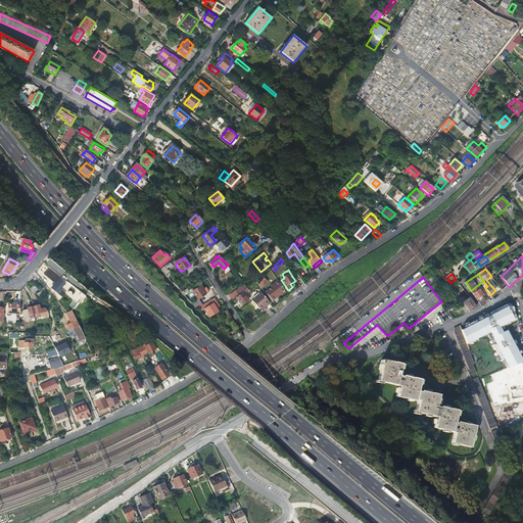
[(265,278),(259,284),(264,287),(269,281),(265,278)]
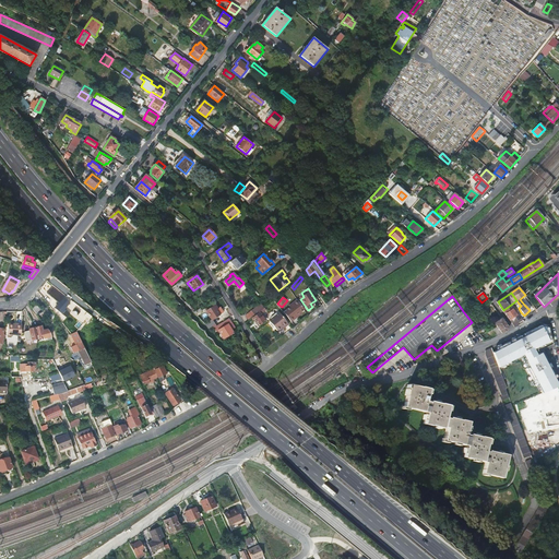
[(70,302),(63,298),(55,309),(62,314),(66,310),(66,309),(70,302)]
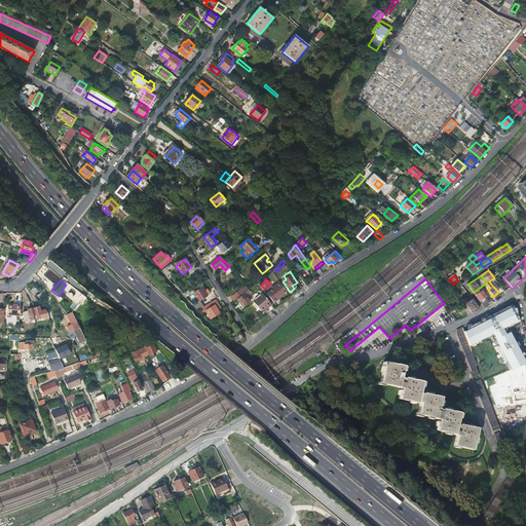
[(277,286),(267,294),(274,303),(280,299),(279,297),(287,292),(279,282),(276,285),(277,286)]
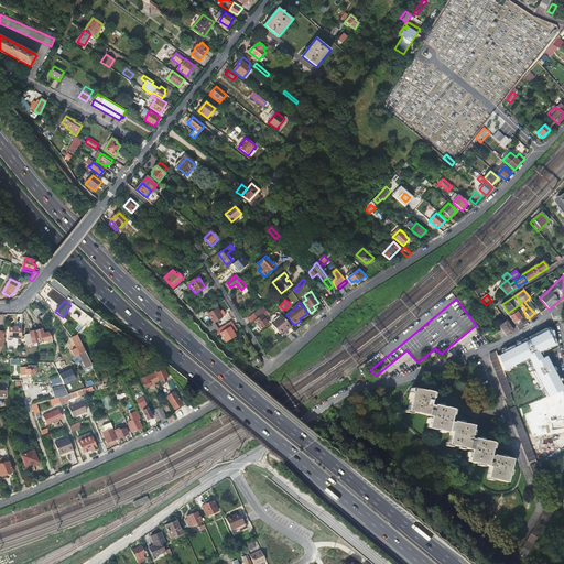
[(216,305),(208,311),(209,314),(217,327),(225,323),(221,317),(224,316),(216,305)]
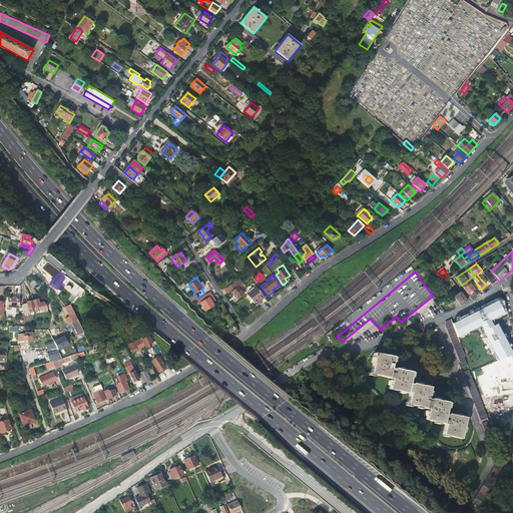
[(240,280),(231,286),(232,288),(233,289),(234,290),(238,287),(243,283),(242,282),(240,280)]
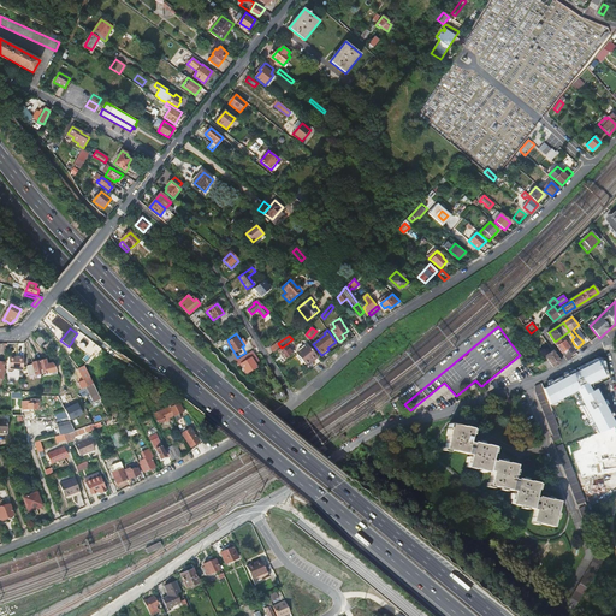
[(563,336),(555,342),(562,353),(572,345),(569,343),(566,338),(563,336)]
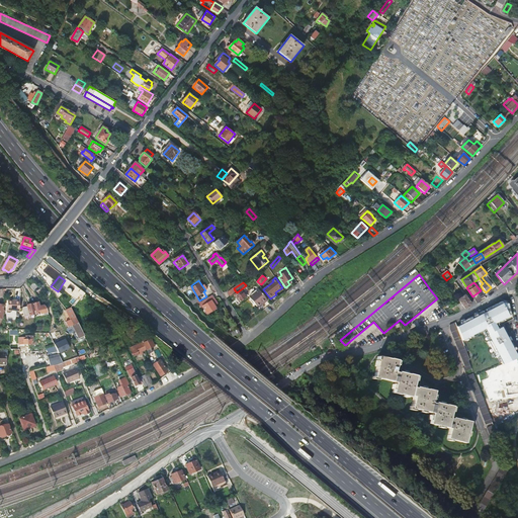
[(237,292),(234,295),(240,303),(246,297),(242,291),(241,289),(237,292)]
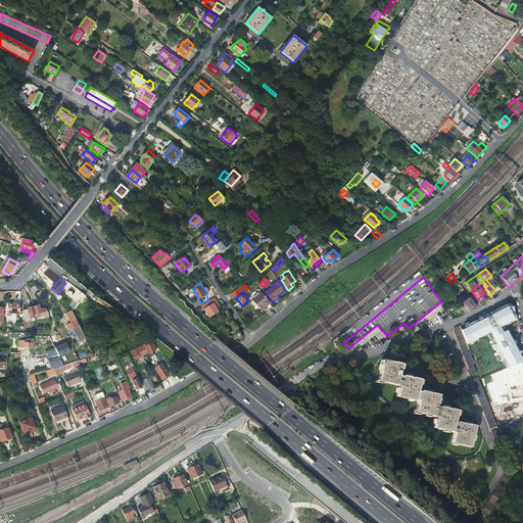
[(262,292),(252,299),(259,310),(264,306),(266,307),(271,303),(262,292)]
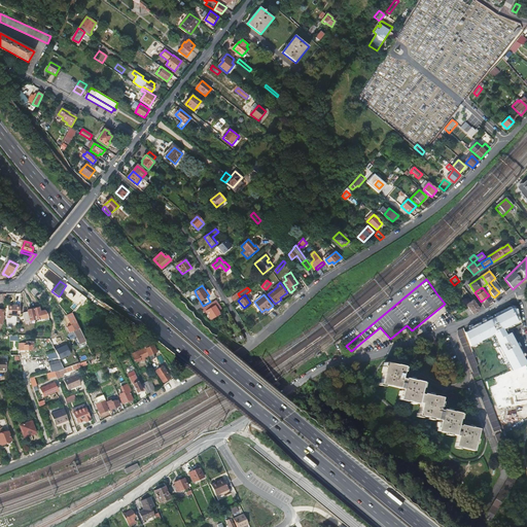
[(489,295),(481,302),(486,309),(488,308),(487,306),(493,302),(489,295)]
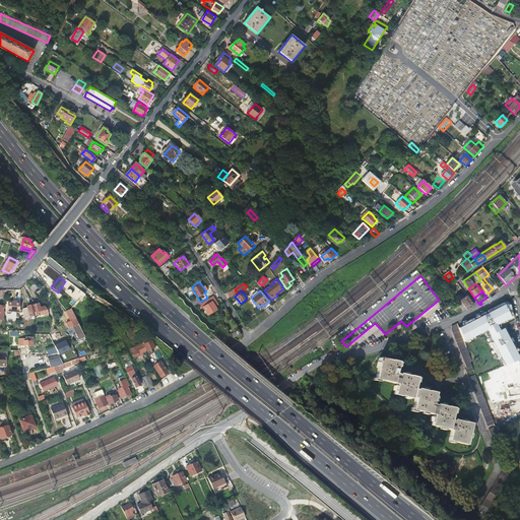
[(460,301),(462,305),(466,311),(474,306),(467,296),(460,301)]
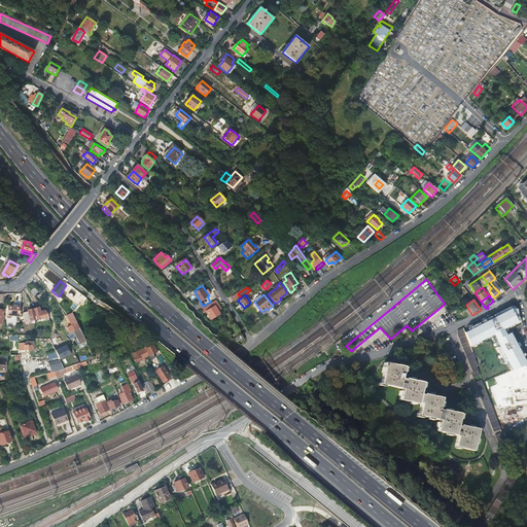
[(218,305),(215,301),(215,302),(204,308),(202,309),(204,313),(206,311),(211,319),(219,313),(218,312),(221,310),(218,305)]
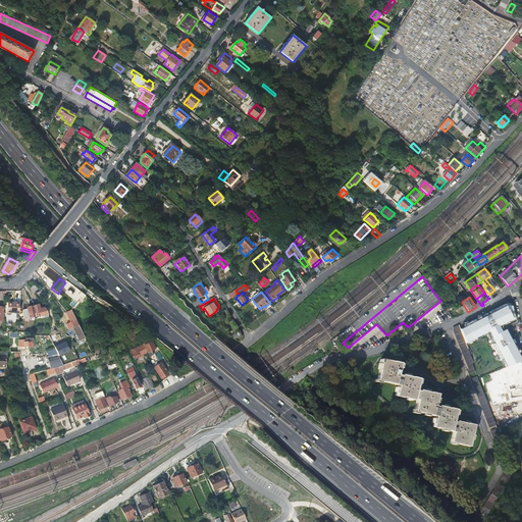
[(7,302),(7,312),(19,313),(19,303),(7,302)]
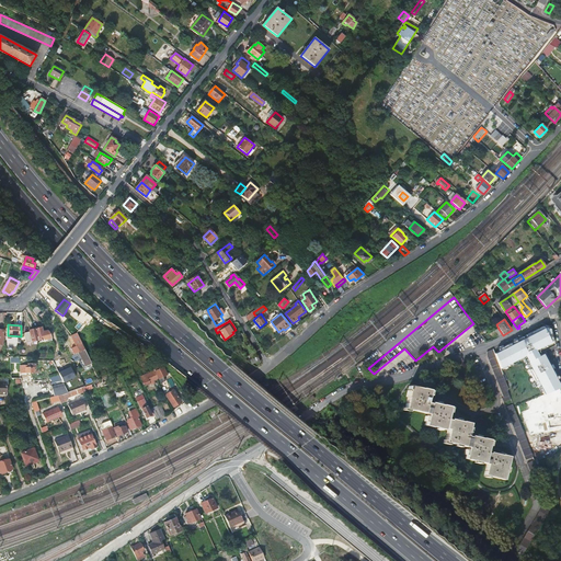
[(93,325),(80,332),(82,339),(95,332),(93,325)]
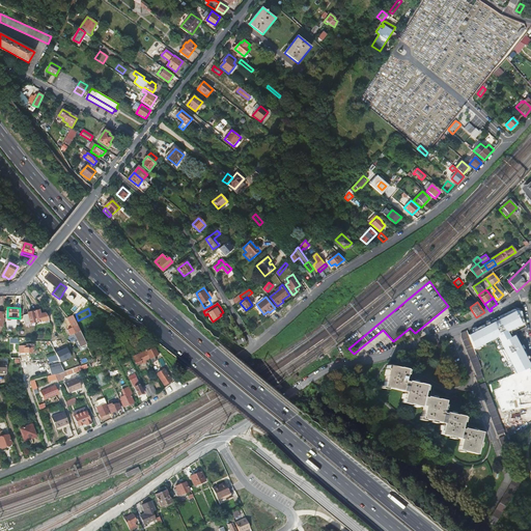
[(33,312),(36,323),(42,320),(42,323),(49,320),(48,318),(48,316),(46,313),(39,315),(38,310),(33,312)]
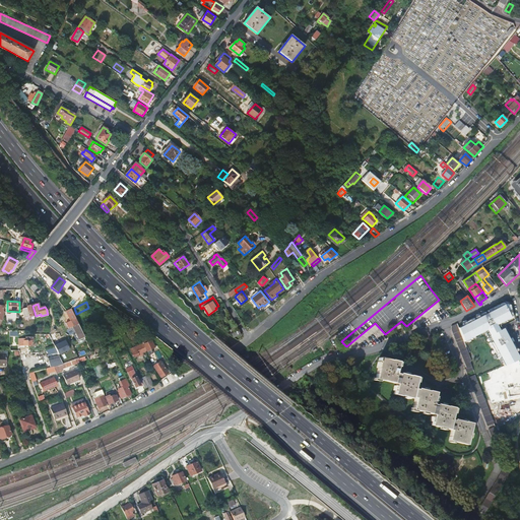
[(463,326),(458,328),(464,342),(470,338),(471,340),(479,335),(478,334),(485,330),(490,337),(492,341),(490,342),(498,359),(501,358),(505,366),(519,360),(514,348),(514,347),(509,338),(504,329),(502,330),(500,331),(497,326),(505,321),(506,323),(513,319),(510,306),(503,304),(488,312),(489,314),(485,315),(484,313),(477,317),(478,318),(476,320),(475,318),(462,325),(463,326)]
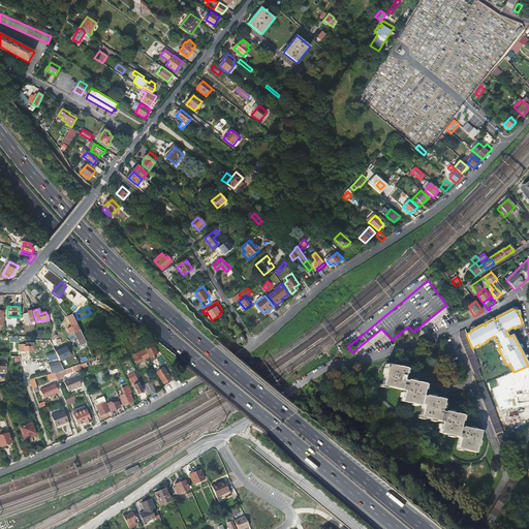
[(465,313),(469,318),(472,317),(474,316),(470,310),(465,313)]
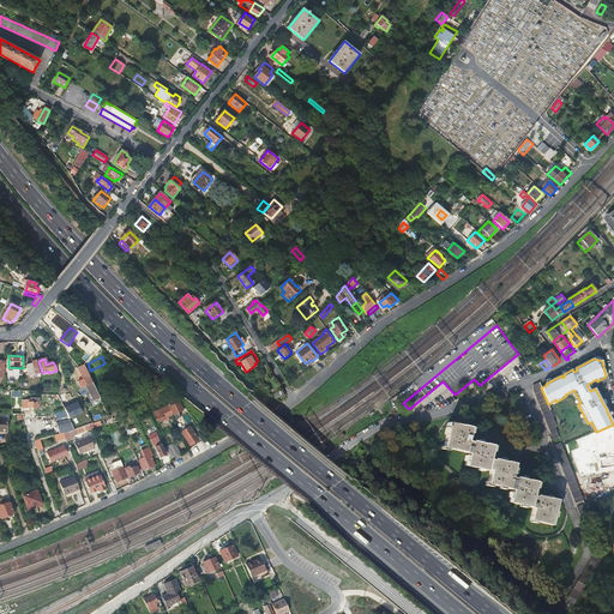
[(26,366),(30,377),(41,373),(42,373),(38,361),(37,361),(32,362),(34,365),(26,366)]
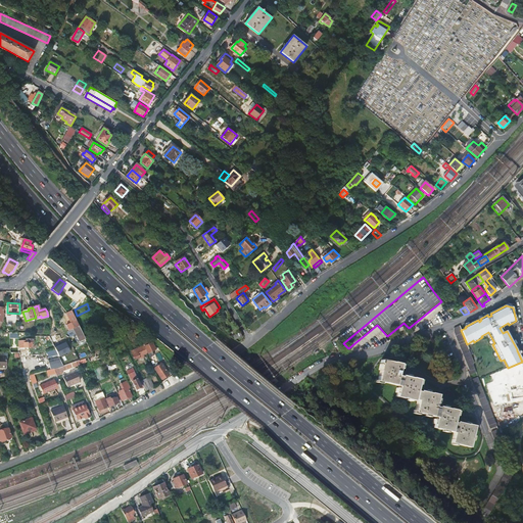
[(72,323),(66,326),(68,330),(75,328),(78,334),(80,333),(81,336),(83,335),(72,311),(66,314),(72,323)]
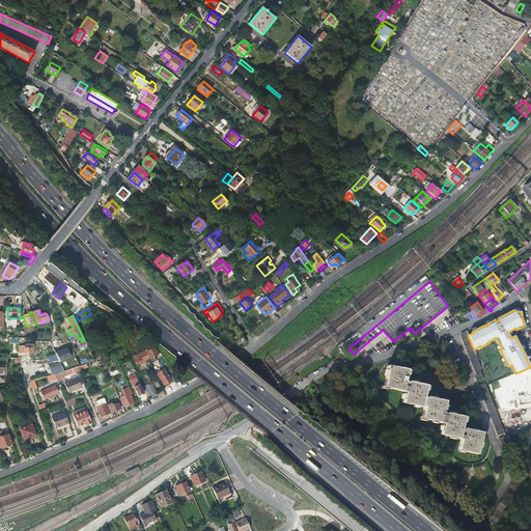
[(510,338),(512,337),(510,333),(516,330),(515,328),(507,333),(510,338)]
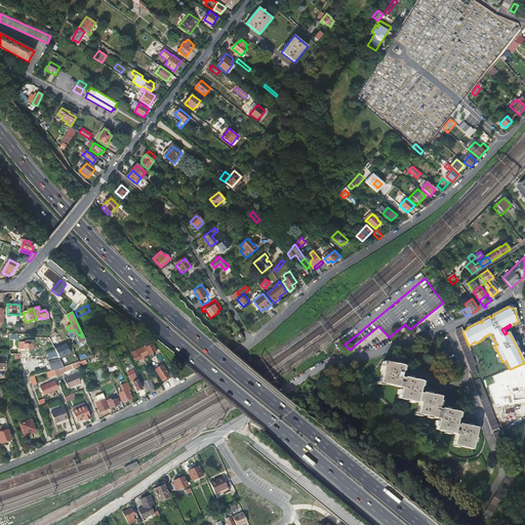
[(455,334),(472,373),(470,373),(472,377),(478,374),(475,366),(476,363),(476,362),(469,346),(462,331),(461,328),(456,330),(455,334)]
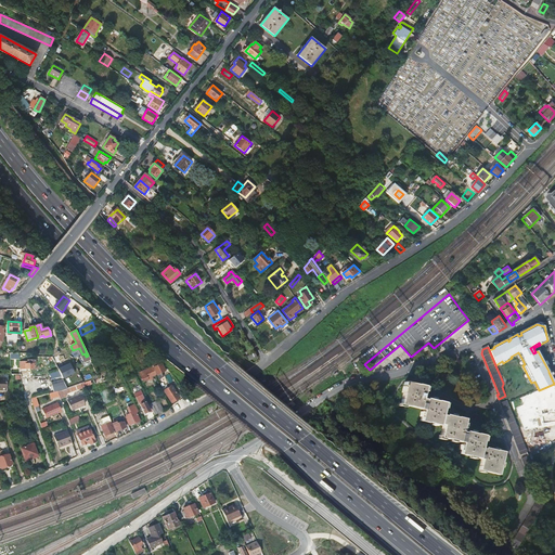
[(28,362),(20,362),(21,370),(34,369),(33,366),(35,366),(35,365),(35,360),(28,361),(28,362)]
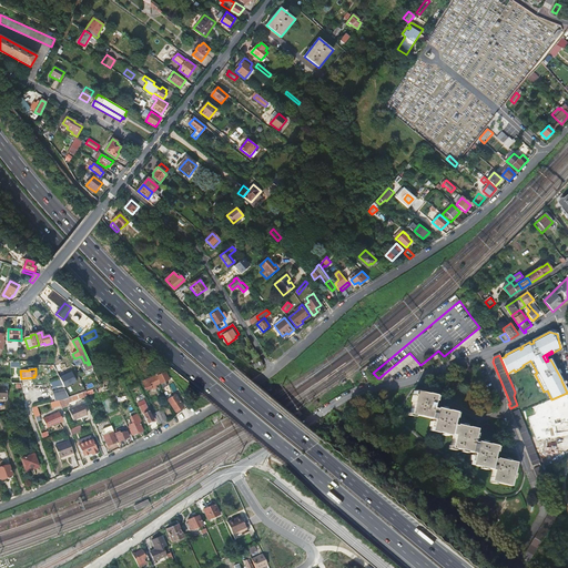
[(155,373),(162,388),(168,386),(165,382),(173,378),(169,374),(168,373),(163,369),(155,373)]
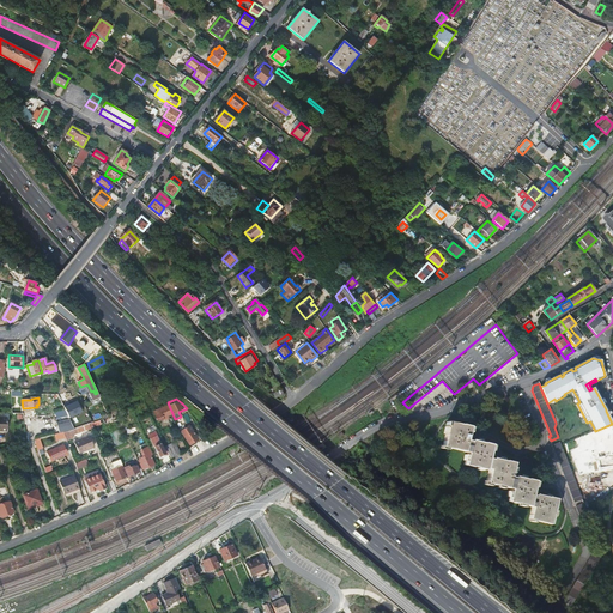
[(65,405),(70,417),(83,412),(78,400),(65,405)]
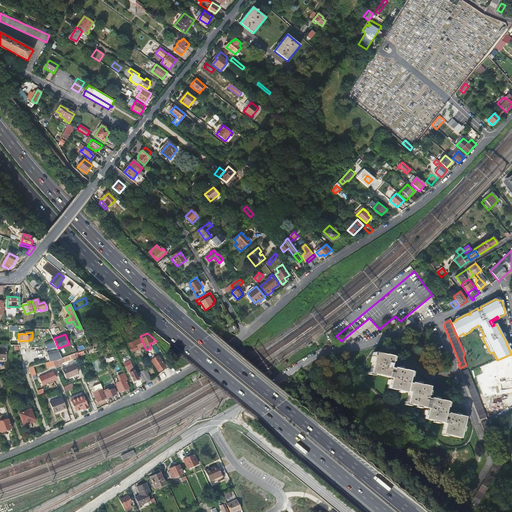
[(140,338),(128,344),(132,352),(137,350),(137,349),(144,346),(140,338)]
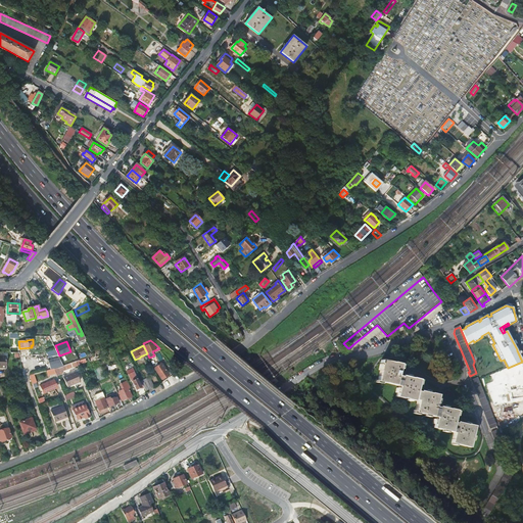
[(47,351),(49,357),(57,354),(56,348),(47,351)]
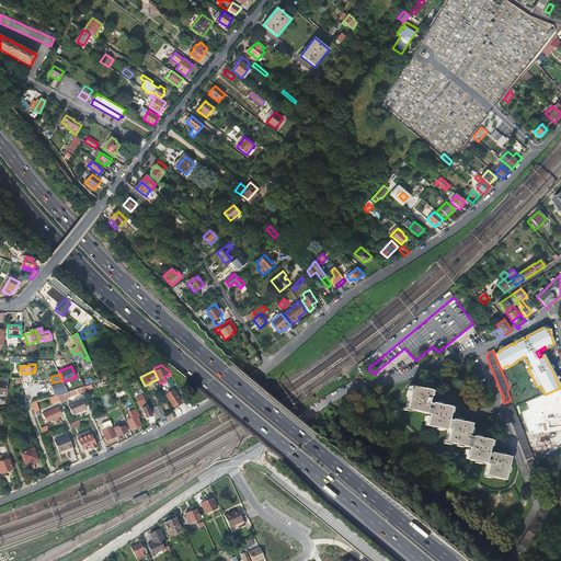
[(160,384),(163,390),(171,387),(168,380),(165,381),(160,384)]
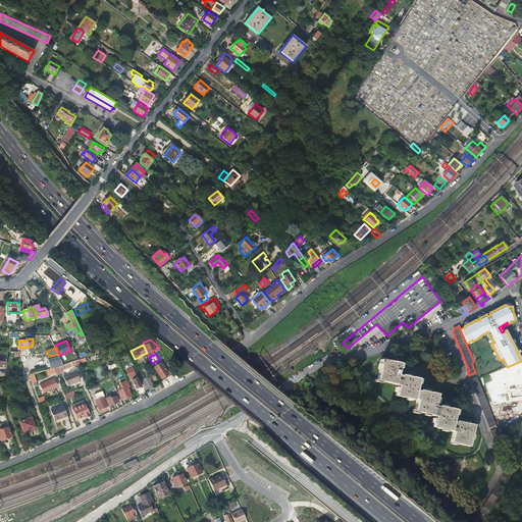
[(48,361),(50,369),(54,368),(63,365),(59,357),(48,361)]
